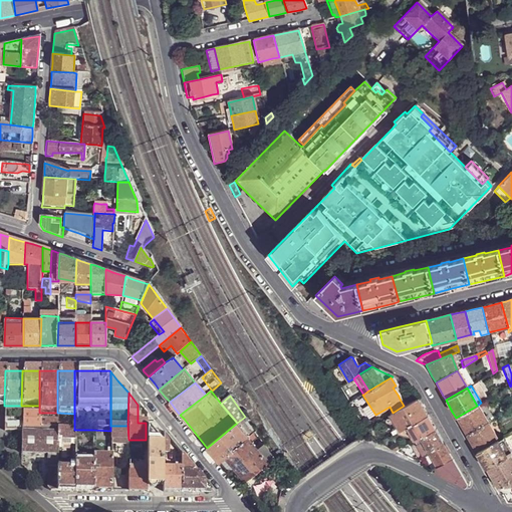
[(404,406),(393,413),(390,415),(396,425),(400,431),(404,428),(407,427),(412,424),(426,416),(416,399),(404,406)]
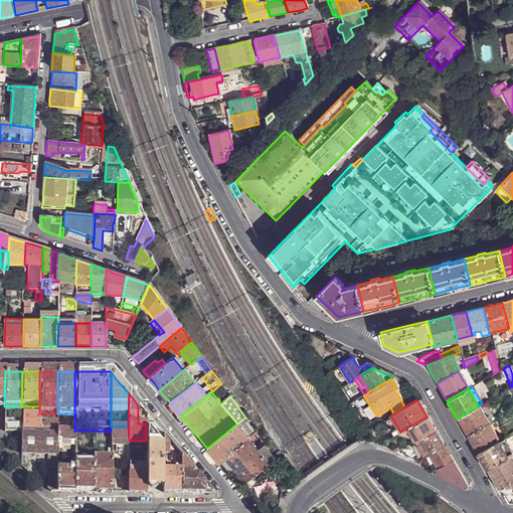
[(492,421),(482,403),(478,406),(488,423),(492,421)]
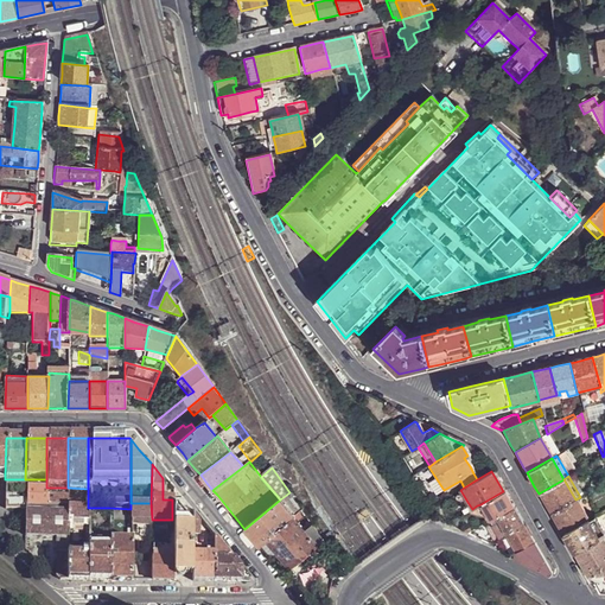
[(575,500),(564,479),(539,494),(546,507),(551,514),(575,500)]
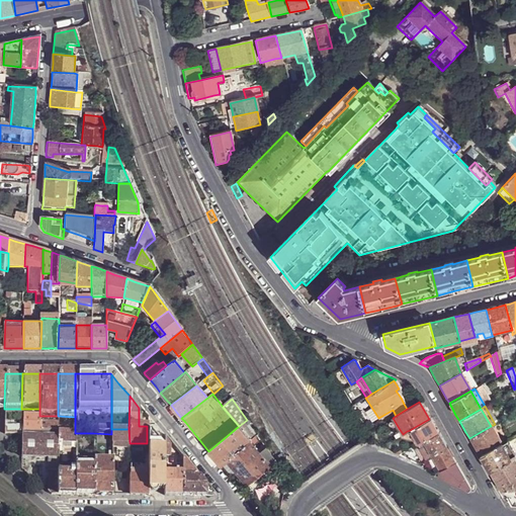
[(21,432),(39,432),(39,424),(39,417),(21,416),(21,430),(21,432)]
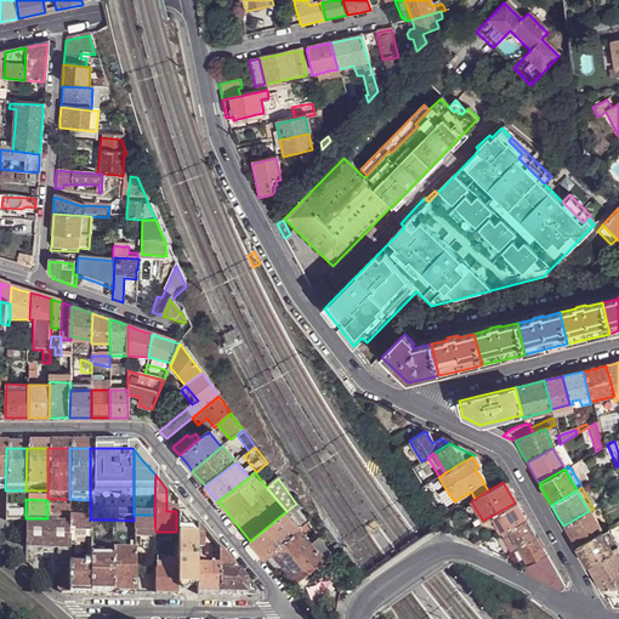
[(301,529),(310,522),(311,521),(300,503),(296,504),(287,511),(301,529)]
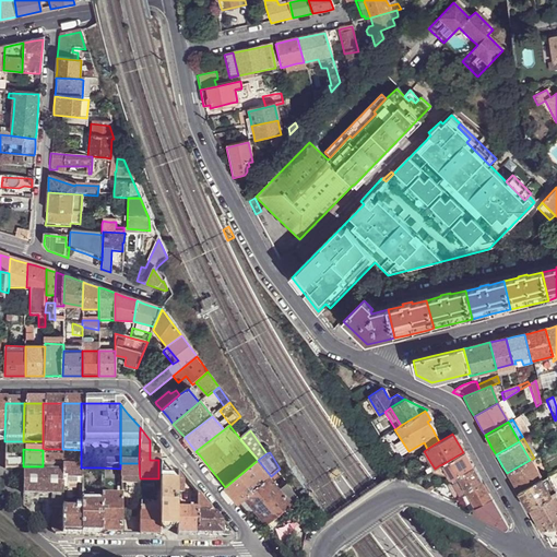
[(452,469),(457,476),(472,467),(463,452),(448,461),(452,469)]
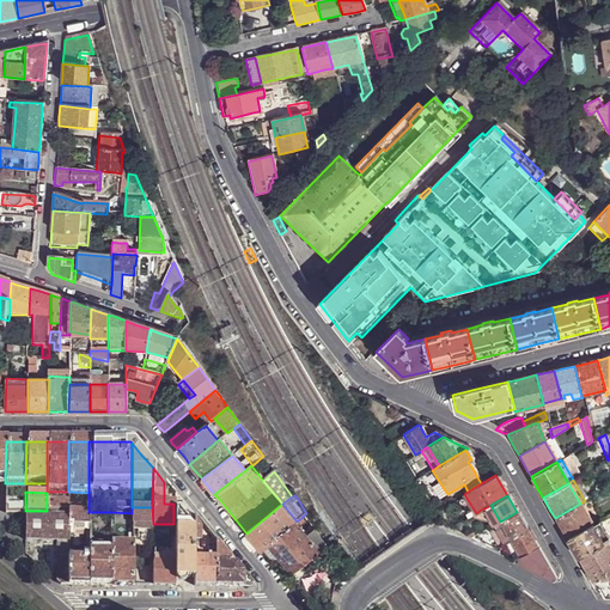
[(47,511),(67,512),(67,504),(67,501),(47,501),(47,511)]
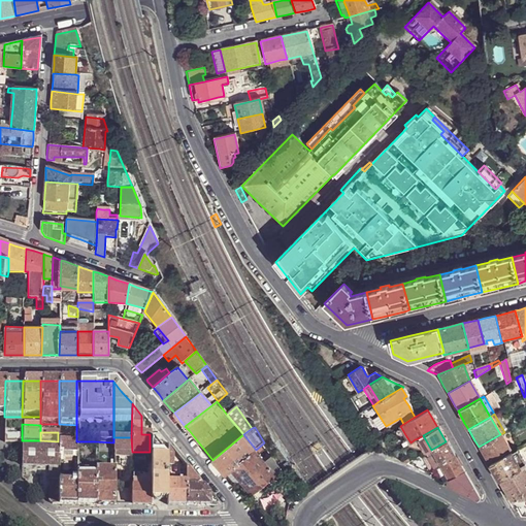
[(256,450),(243,434),(212,460),(219,467),(225,474),(232,469),(256,450)]
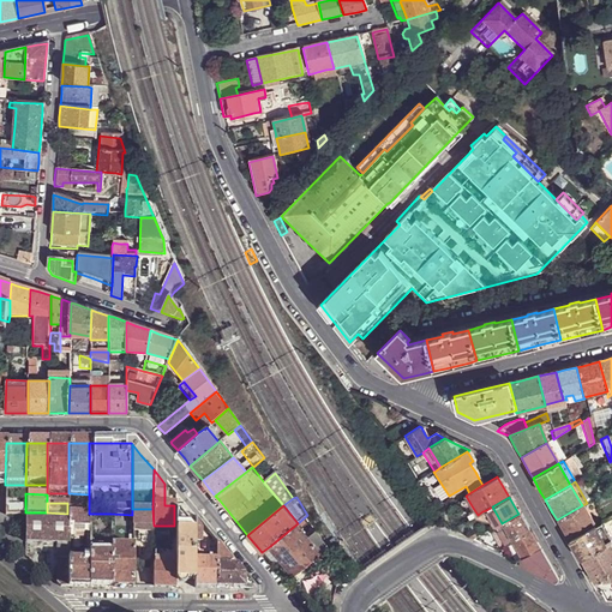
[(594,526),(582,505),(557,520),(565,535),(568,540),(594,526)]
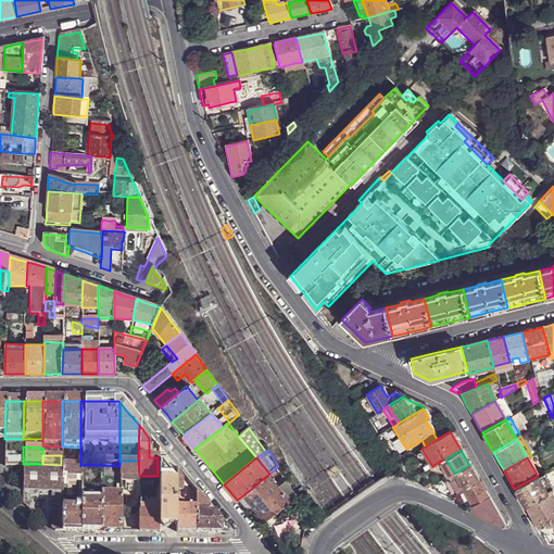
[(440,462),(450,477),(454,474),(450,466),(445,458),(440,462)]
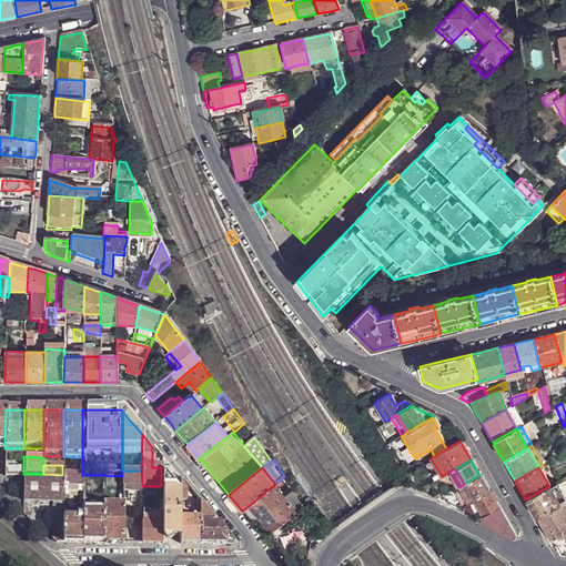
[(122,476),(122,487),(141,487),(142,486),(141,471),(122,471),(122,476)]
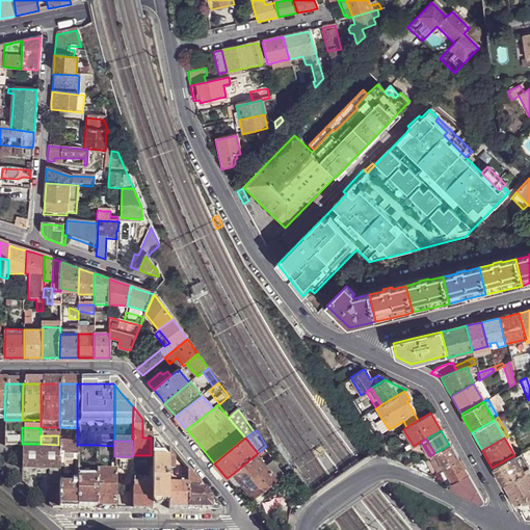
[(163,505),(168,505),(168,486),(168,476),(168,462),(151,443),(151,455),(151,461),(151,462),(151,469),(151,480),(151,505),(163,505)]
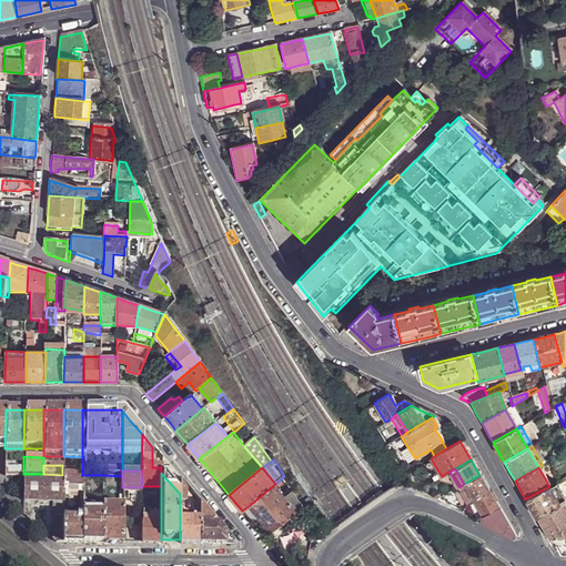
[(62,517),(62,493),(62,486),(62,475),(43,474),(23,474),(23,477),(23,503),(51,504),(52,517),(51,542),(54,545),(62,545),(62,517)]
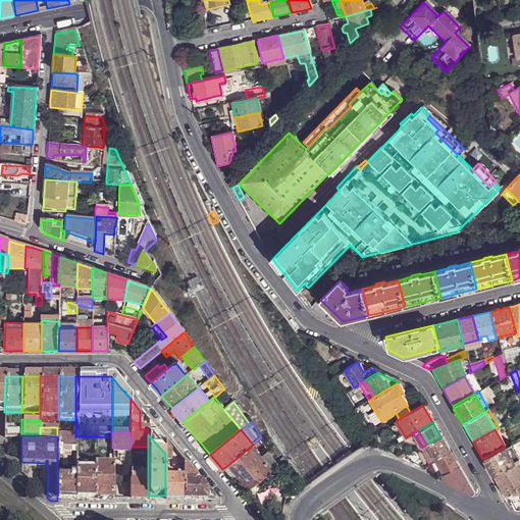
[(75,449),(75,436),(57,436),(57,447),(75,449)]
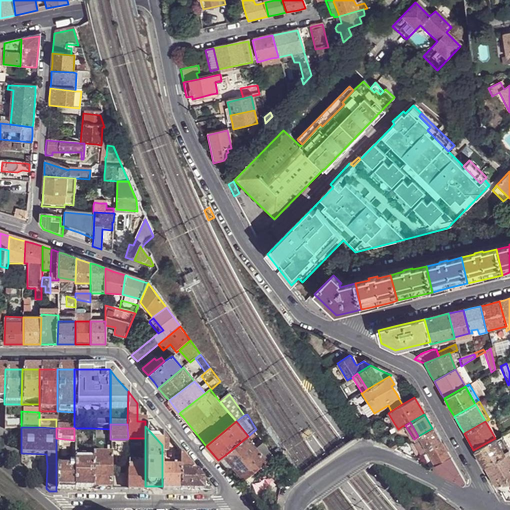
[(420,453),(426,450),(441,442),(432,428),(418,436),(414,439),(412,440),(408,442),(410,446),(411,449),(416,446),(420,453)]
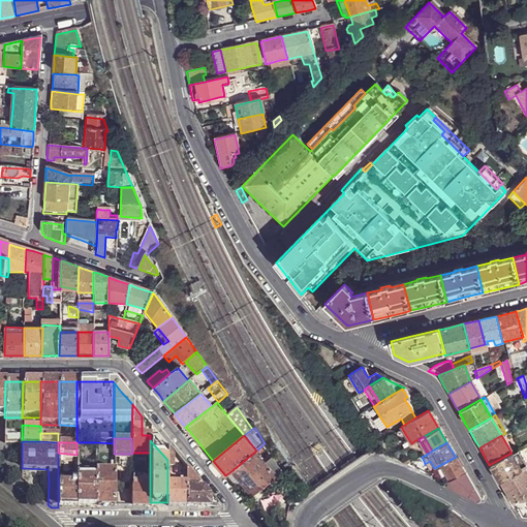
[(186,474),(186,469),(176,457),(167,446),(167,460),(167,473),(186,474)]
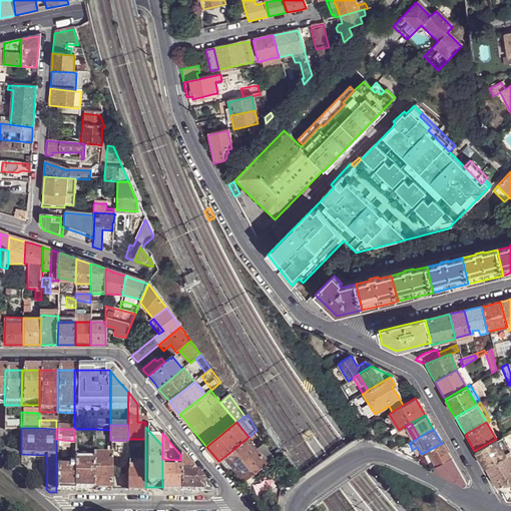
[(265,461),(273,455),(264,444),(259,449),(248,437),(225,456),(249,484),(264,472),(261,469),(259,466),(265,461)]
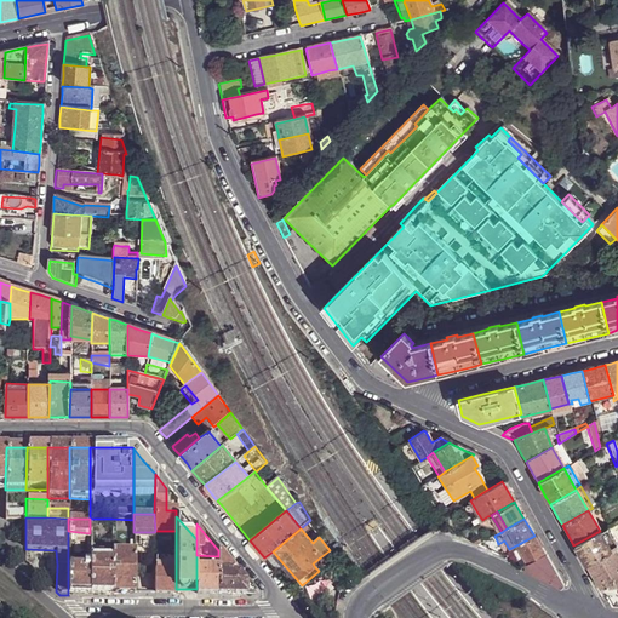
[(611,550),(600,531),(573,545),(583,561),(585,565),(611,550)]
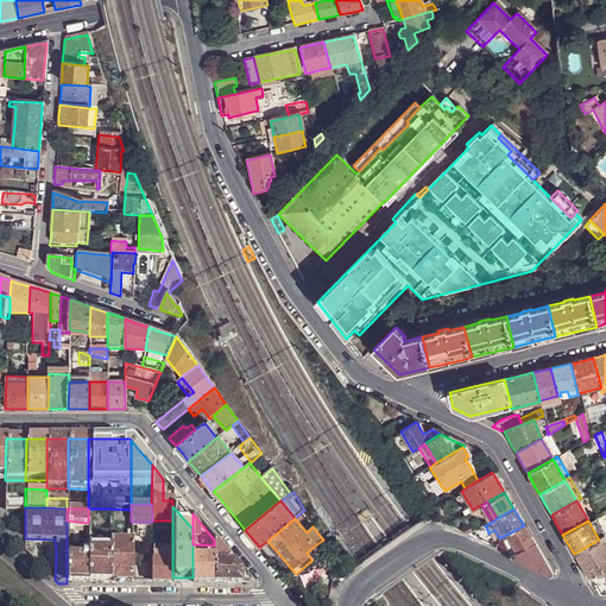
[(131,534),(151,534),(151,526),(151,522),(131,522),(131,534)]
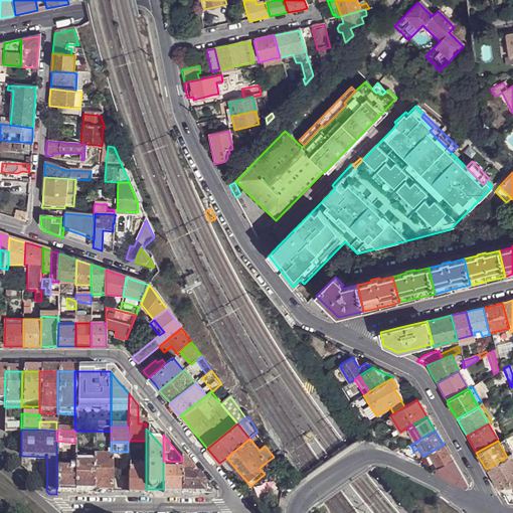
[(438,468),(452,460),(444,445),(429,453),(434,461),(438,468)]
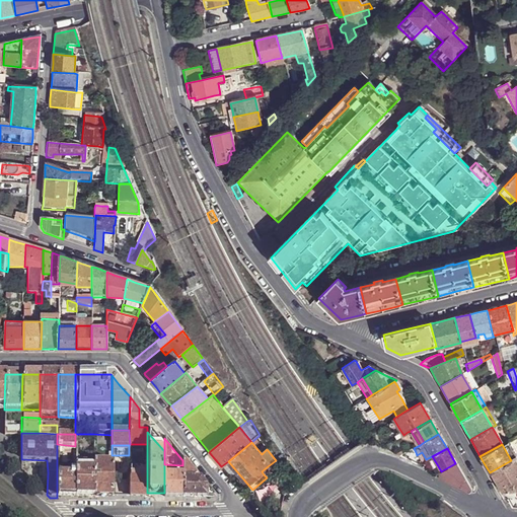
[(417,455),(422,462),(426,459),(422,452),(417,455)]
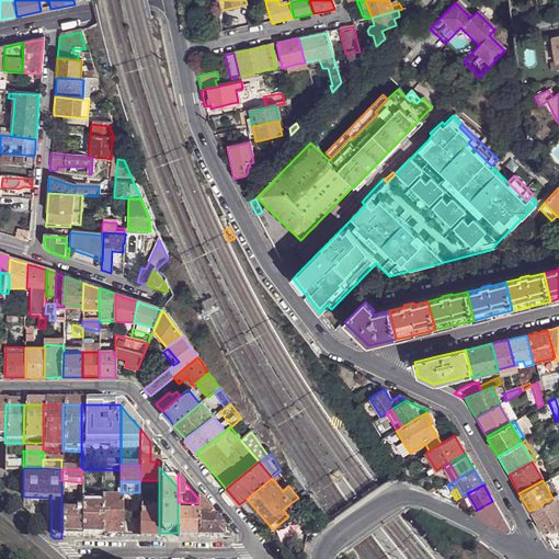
[(460,497),(469,514),(477,510),(472,502),(467,493),(460,497)]
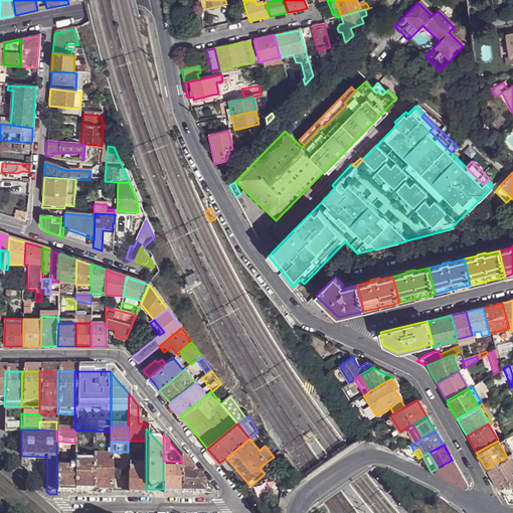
[(512,460),(510,456),(507,457),(486,469),(494,485),(497,489),(512,486),(512,460)]
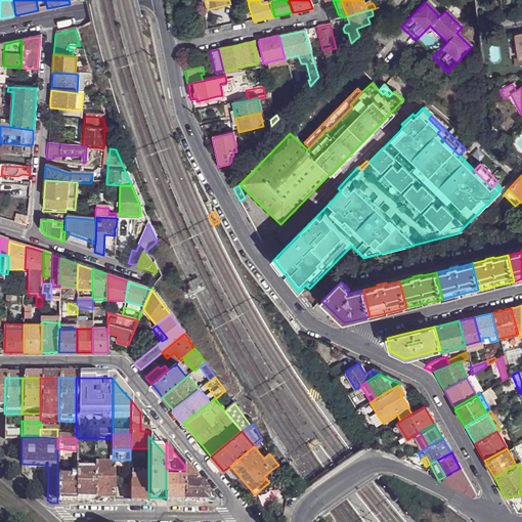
[(198,481),(184,465),(184,470),(184,480),(183,504),(198,504),(213,504),(215,501),(201,484),(192,484),(192,481),(198,481)]
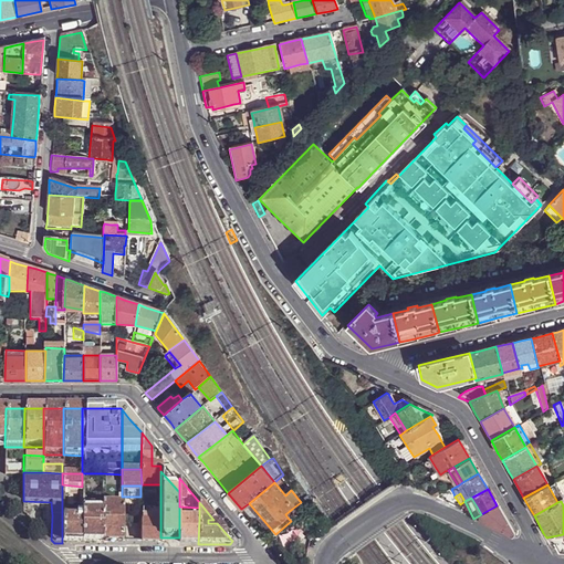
[(110,543),(122,543),(122,504),(102,504),(102,513),(102,543),(110,543)]
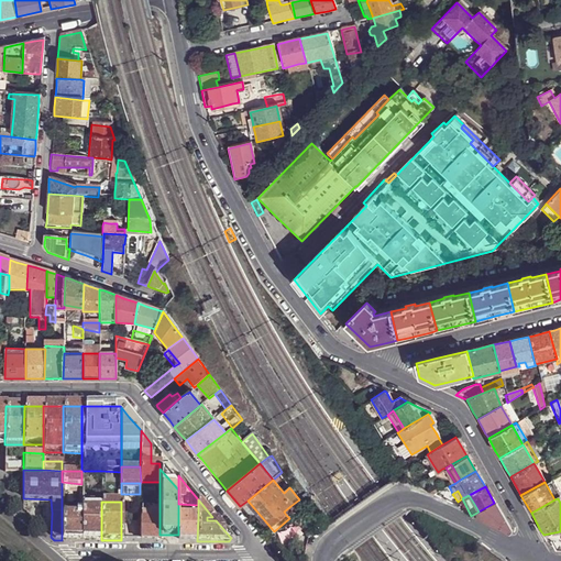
[(510,531),(494,503),(479,512),(471,516),(491,526),(508,535),(510,531)]
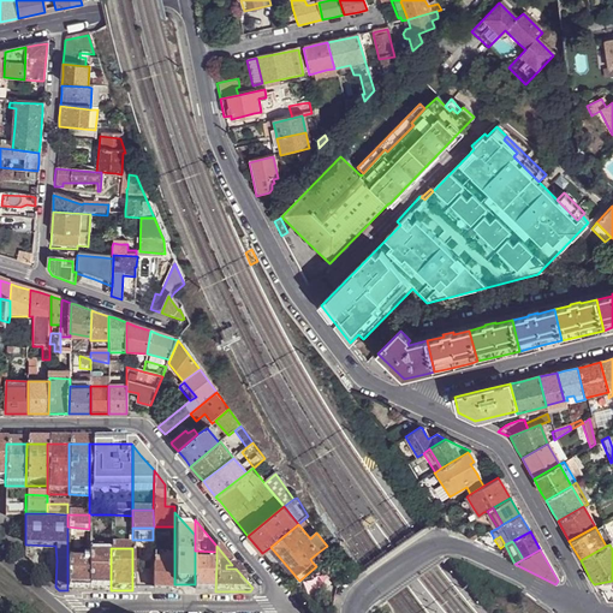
[(174,584),(174,555),(153,555),(153,591),(165,591),(174,591),(174,584)]
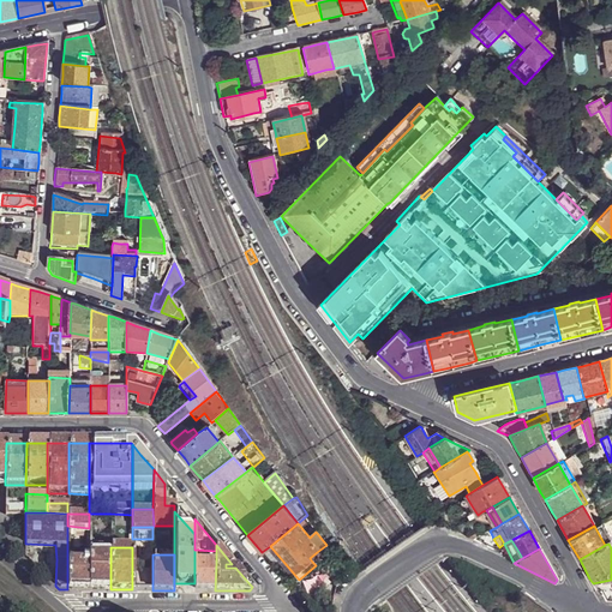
[(111,589),(111,557),(89,557),(89,559),(89,563),(89,589),(100,589),(111,589)]
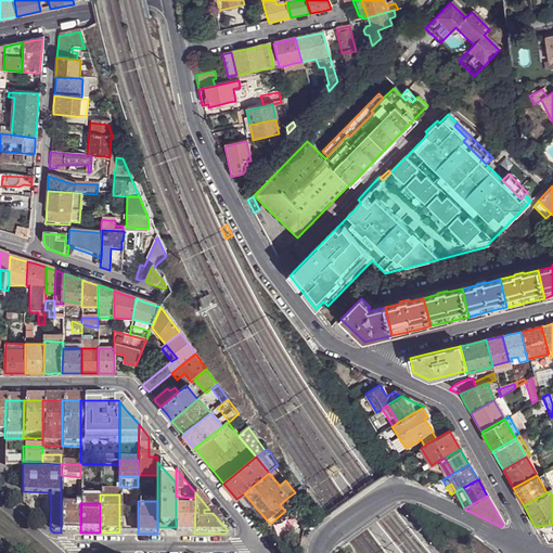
[(71,532),(80,532),(80,509),(80,505),(61,505),(61,532),(71,532)]
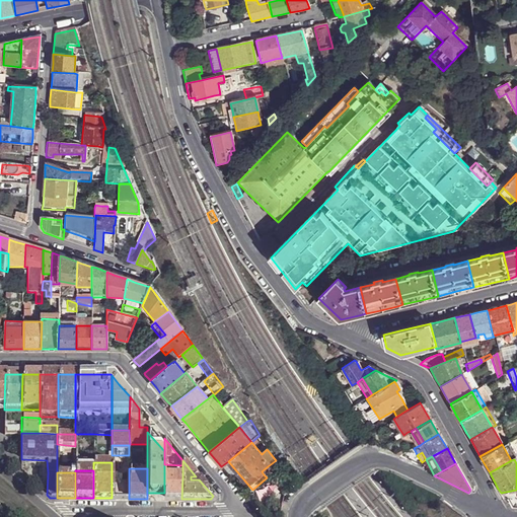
[(172,499),(181,499),(182,475),(164,474),(164,493),(164,499),(172,499)]
